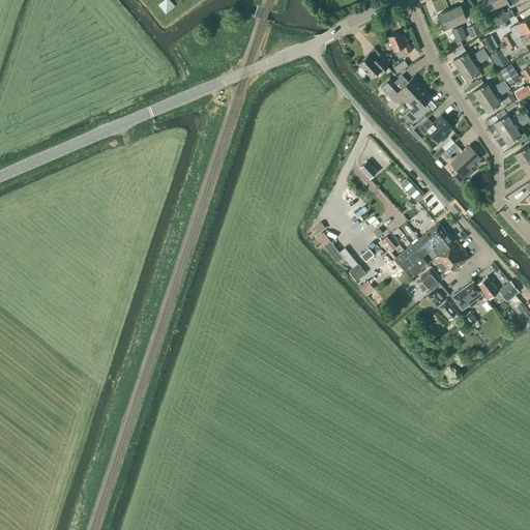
[(160,0),(159,2),(166,10),(175,3),(172,0),(160,0)]
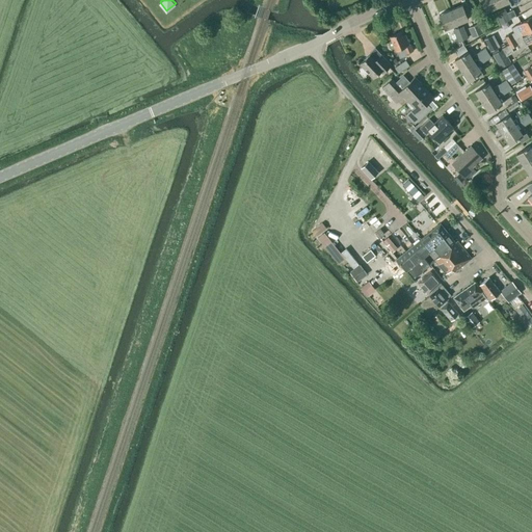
[(481,0),(486,11),(498,6),(495,0),(481,0)]
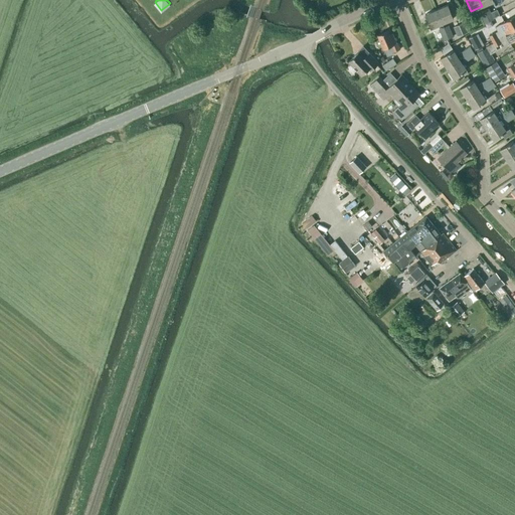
[(448,5),(437,10),(443,23),(454,19),(448,5)]
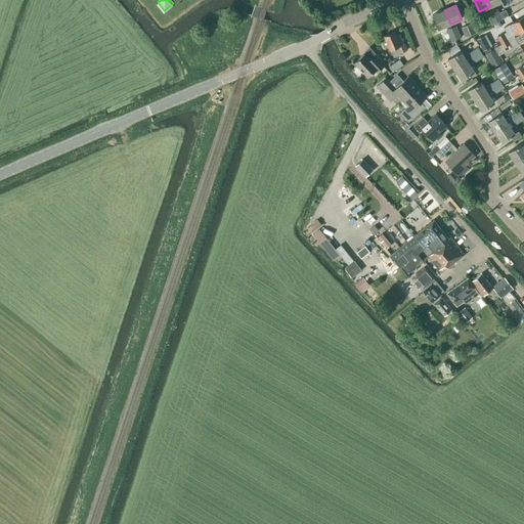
[(497,8),(492,11),(497,23),(503,20),(501,18),(508,16),(506,10),(499,13),(497,8)]
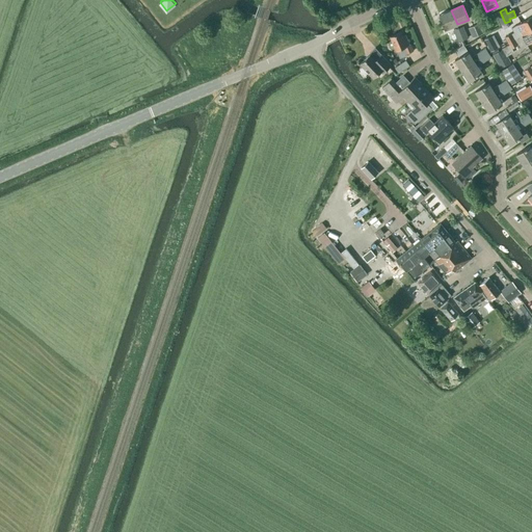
[(445,29),(457,24),(451,10),(439,15),(445,29)]
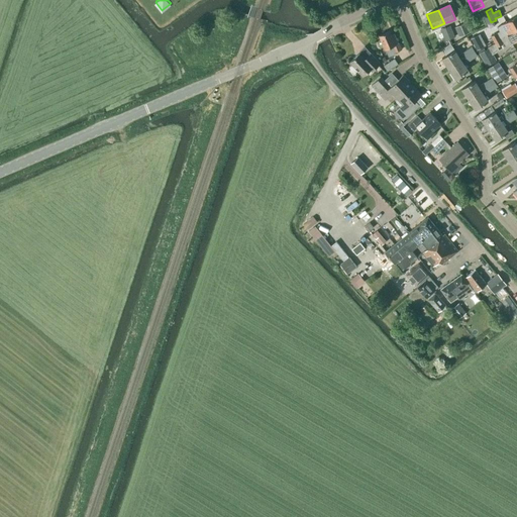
[(486,24),(491,22),(486,11),(481,13),(486,24)]
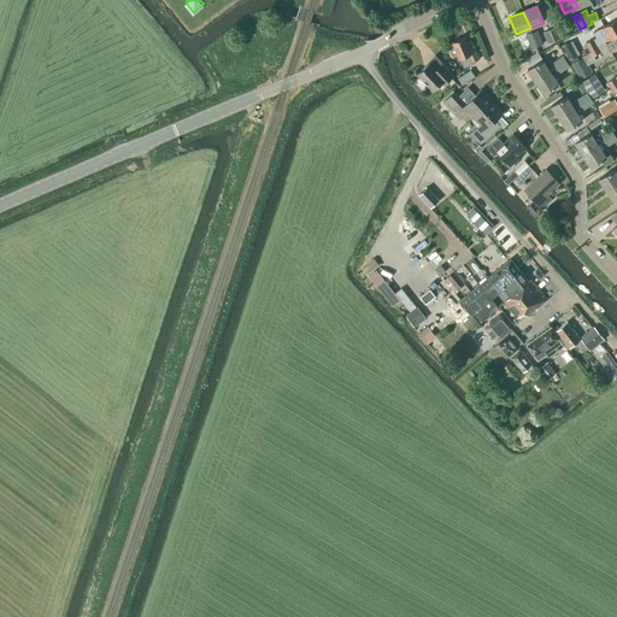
[(616,19),(599,30),(605,41),(616,34),(616,19)]
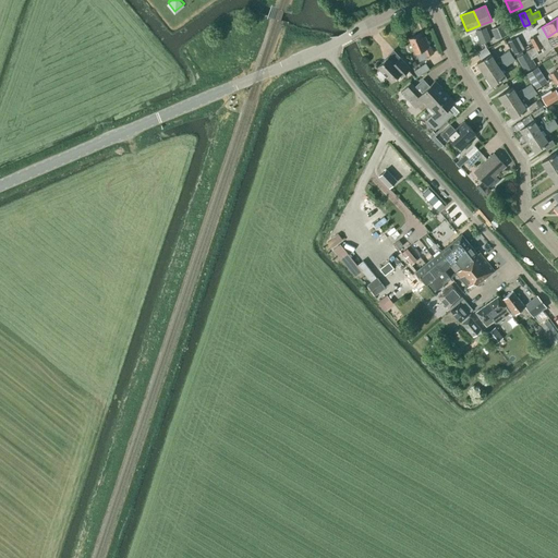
[(495,28),(492,29),(495,39),(507,35),(502,25),(498,26),(495,28)]
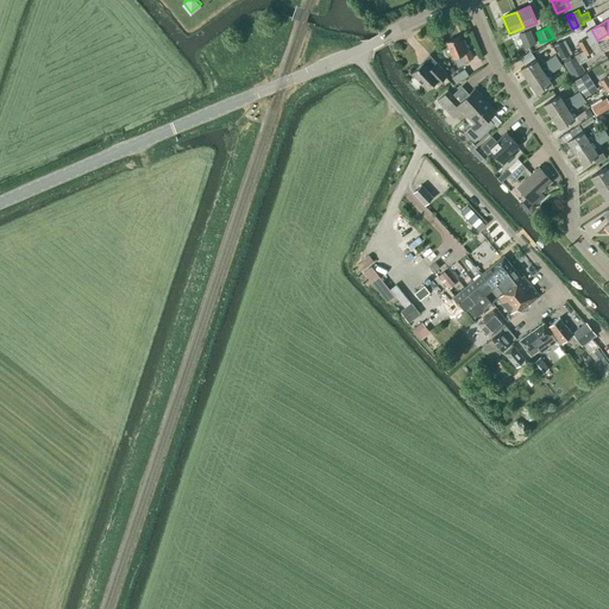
[(525,33),(531,46),(535,44),(531,31),(525,33)]
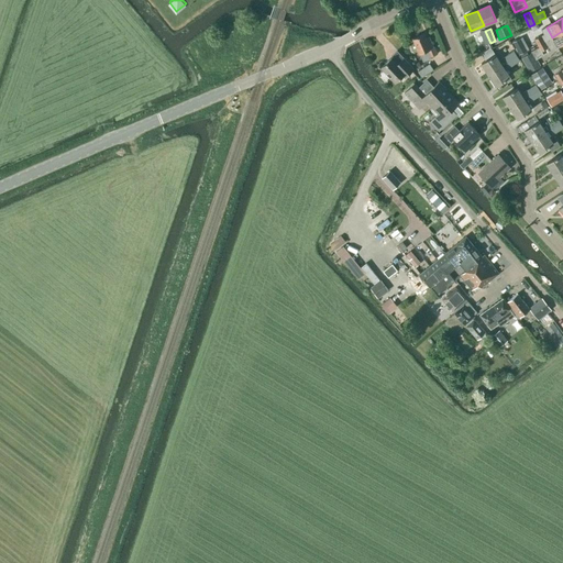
[(481,33),(485,45),(490,43),(485,31),(481,33)]
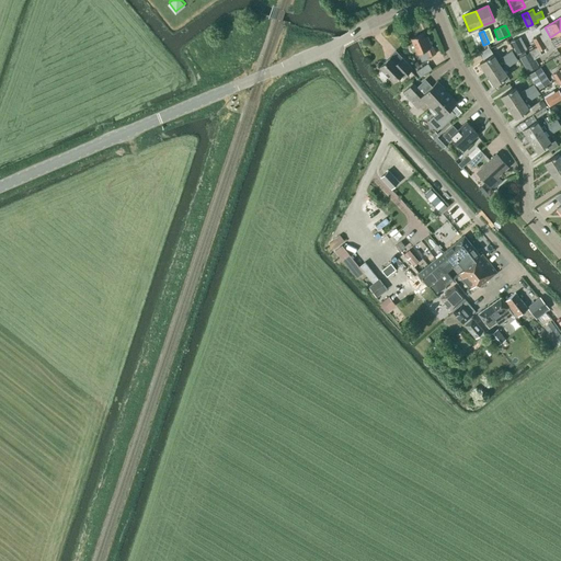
[(560,45),(560,31),(550,37),(542,42),(536,45),(537,47),(538,48),(539,50),(539,52),(546,48),(546,47),(550,45),(553,49),(560,45)]
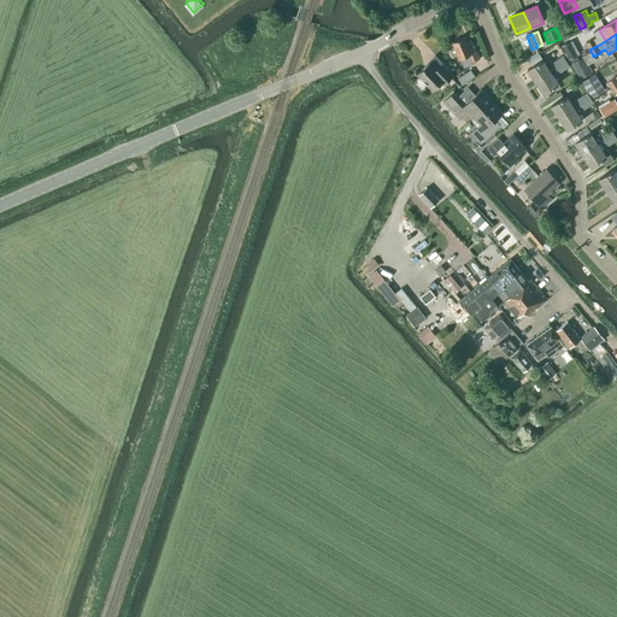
[(574,41),(571,36),(560,43),(568,58),(573,56),(566,45),(574,41)]
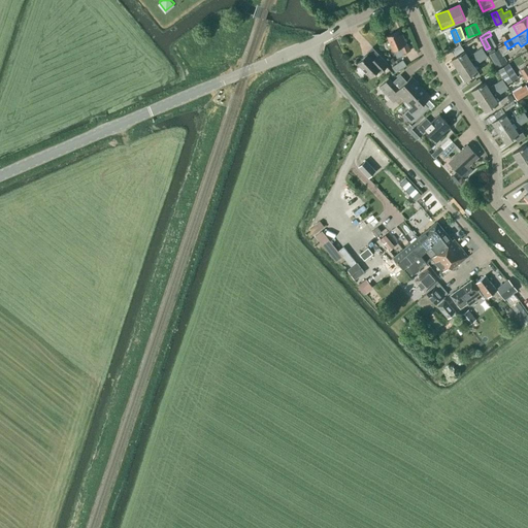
[(403,55),(403,54),(410,51),(407,44),(406,44),(403,36),(400,37),(397,32),(388,36),(393,51),(396,58),(403,55)]
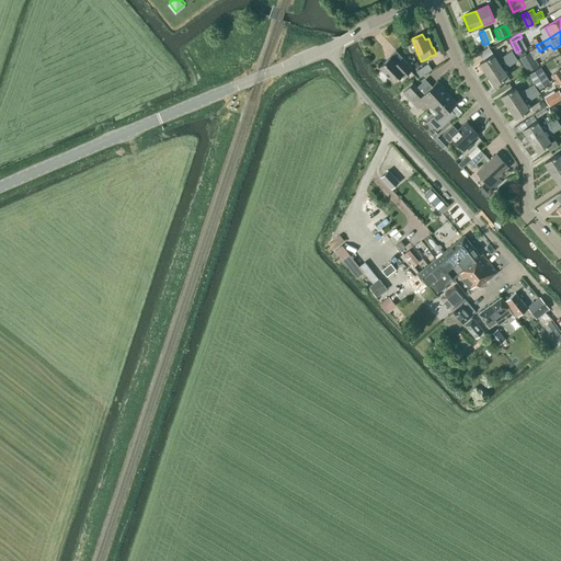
[(539,35),(533,38),(536,45),(542,42),(541,39),(540,37),(539,36),(539,35)]
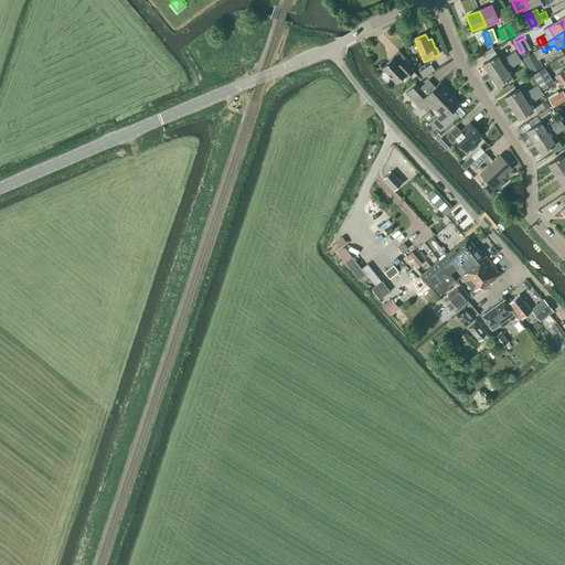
[(541,48),(534,52),(539,60),(545,55),(544,53),(543,52),(543,51),(542,49),(541,48)]
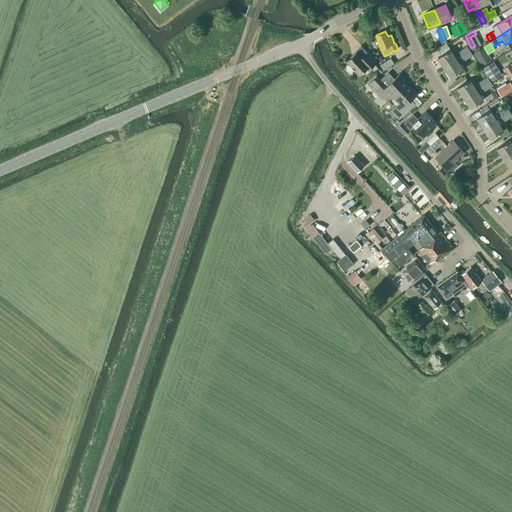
[(438,58),(444,68),(457,60),(456,59),(459,57),(459,58),(470,51),(467,46),(454,55),(450,50),(438,58)]
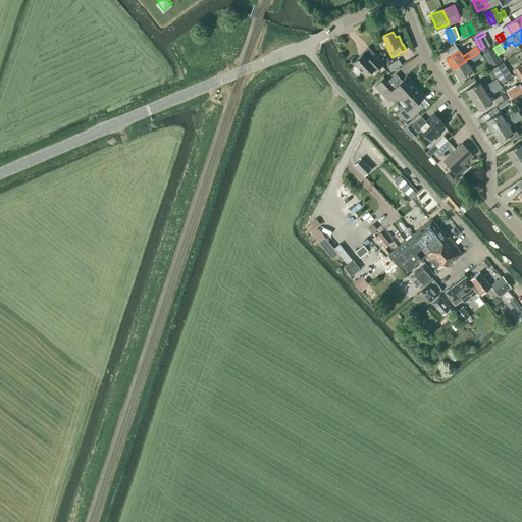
[(498,55),(493,48),(482,54),(490,66),(501,60),(498,55)]
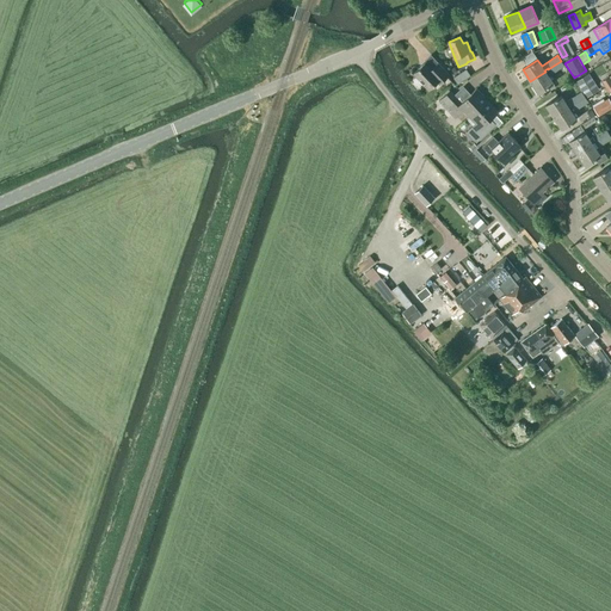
[(561,61),(548,69),(551,74),(563,66),(561,61)]
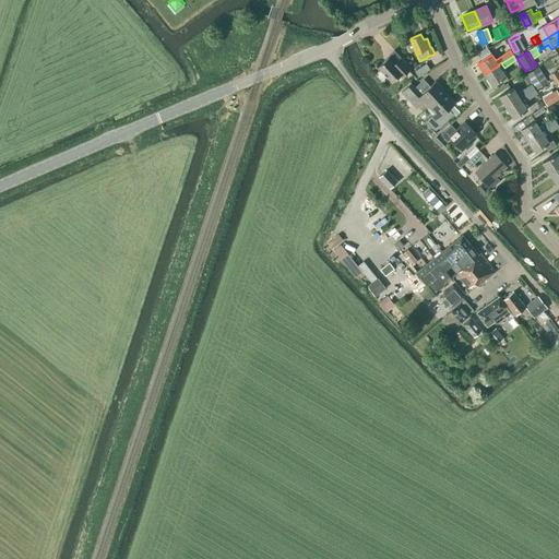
[(403,72),(405,73),(409,70),(407,64),(401,58),(395,62),(390,57),(378,68),(392,82),(403,72)]
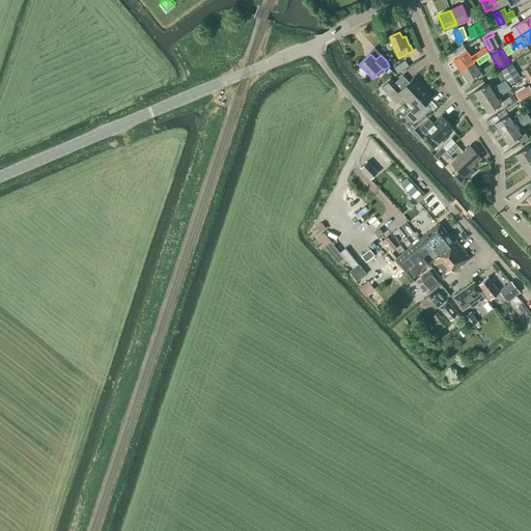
[(394,67),(397,74),(409,66),(404,60),(394,67)]
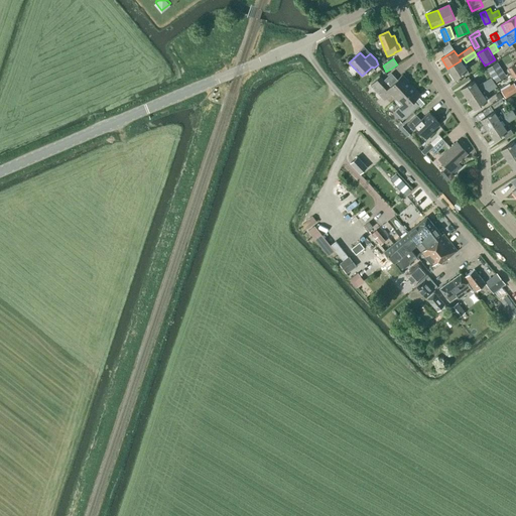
[(455,79),(467,71),(461,60),(447,69),(455,79)]
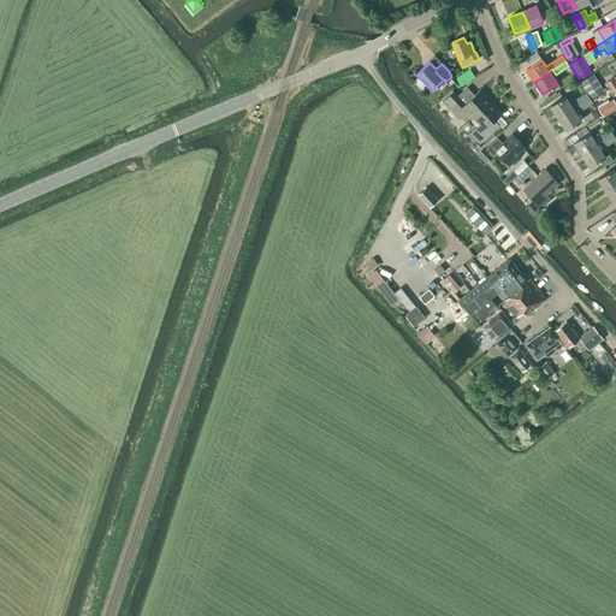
[(591,76),(581,82),(591,99),(602,92),(592,78),(591,76)]
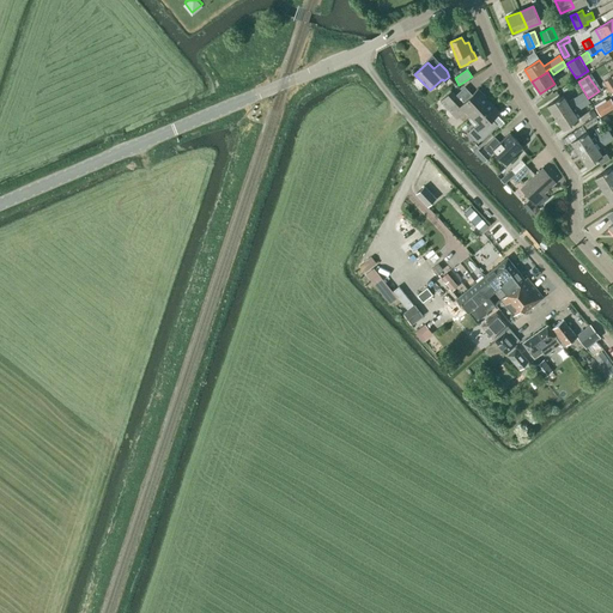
[(451,91),(441,102),(456,119),(466,110),(472,116),(472,117),(489,101),(478,89),(462,103),(451,91)]
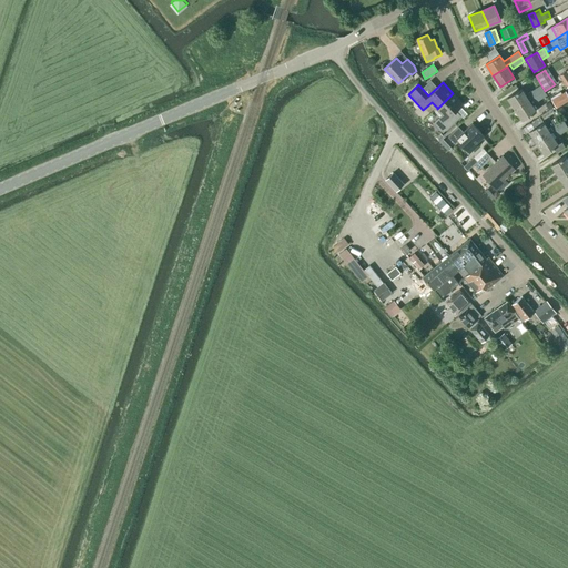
[(521,89),(507,98),(515,109),(544,90),(540,85),(526,94),(521,89)]
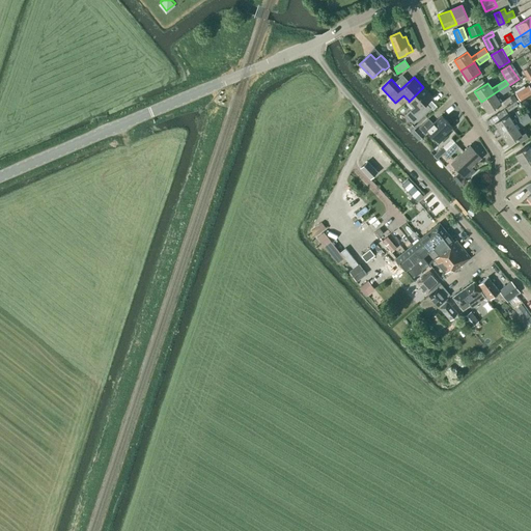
[(497,98),(510,88),(508,84),(481,102),(488,112),(501,104),(497,98)]
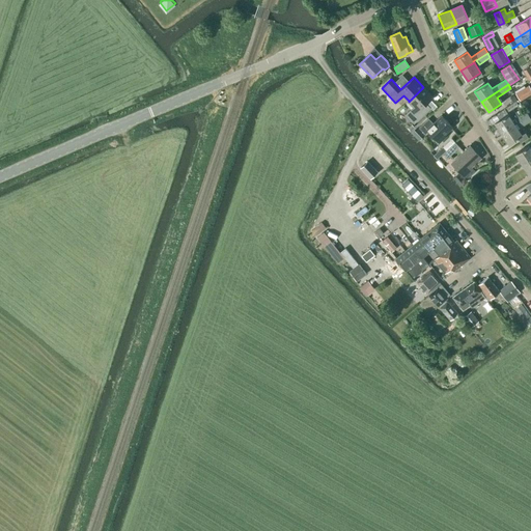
[(515,94),(521,102),(530,94),(530,89),(529,86),(515,94)]
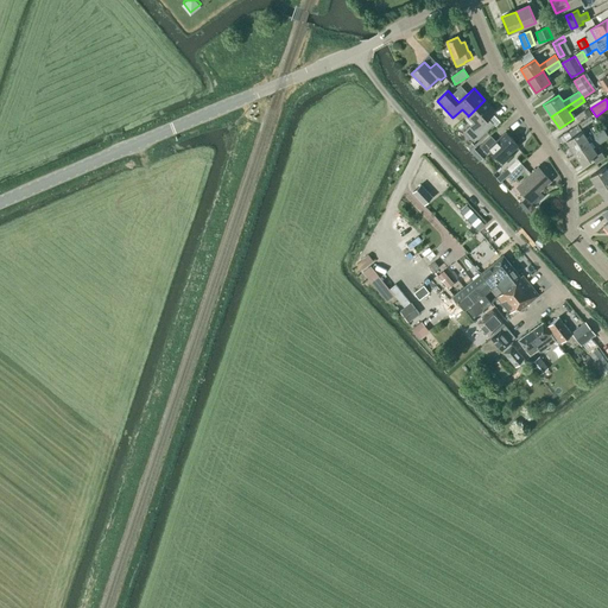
[(468,115),(464,119),(470,125),(464,131),(474,140),(485,131),(494,122),(489,118),(495,112),(485,100),(468,116),(468,115)]
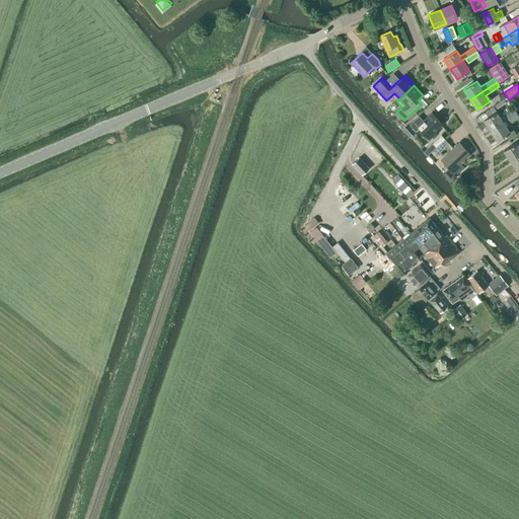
[(504,97),(501,92),(495,96),(498,101),(504,97)]
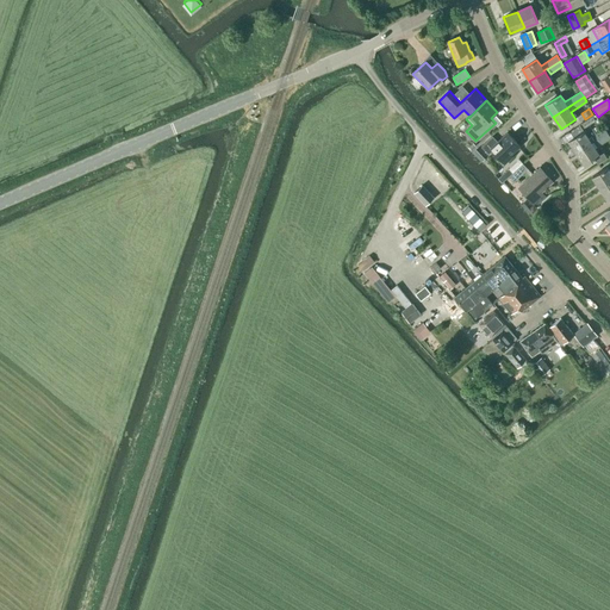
[(573,138),(568,141),(577,153),(591,143),(595,141),(608,132),(604,129),(589,138),(584,131),(583,131),(579,125),(570,132),(573,138)]
